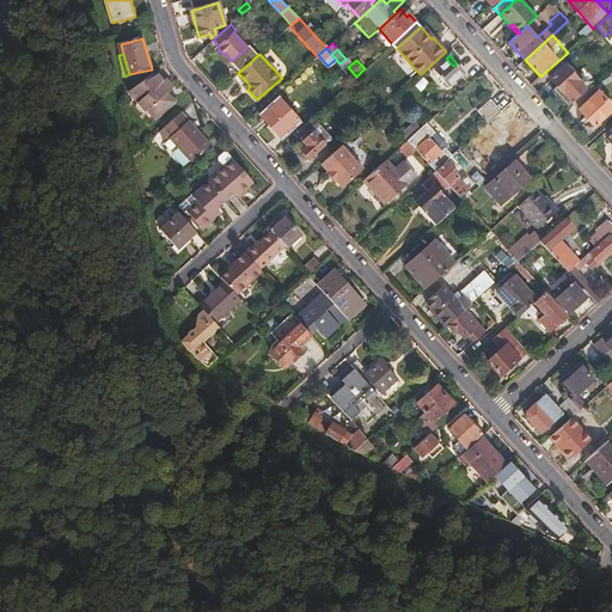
[(453,66),(447,60),(435,71),(448,86),(464,72),(457,63),(453,66)]
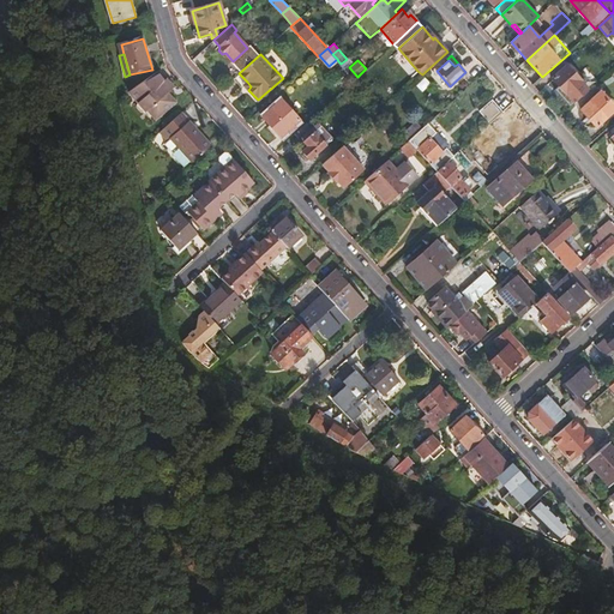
[(566,65),(552,78),(566,94),(581,80),(566,65)]
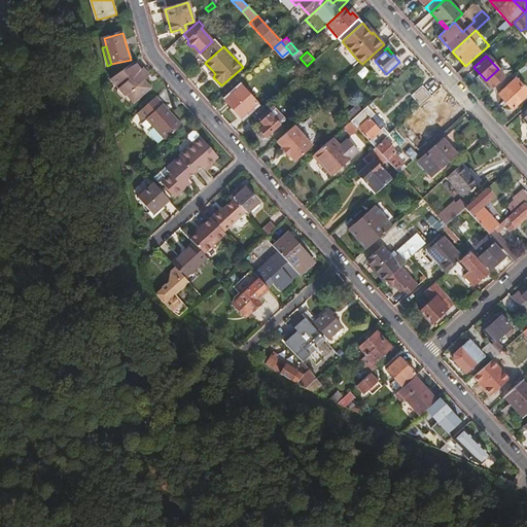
[(146,78),(134,62),(113,79),(126,95),(132,91),(138,98),(149,89),(143,80),(146,78)]
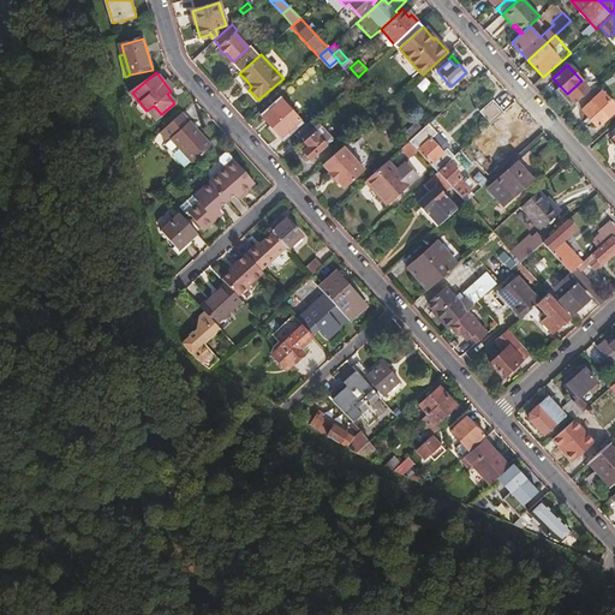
[(614,108),(614,107),(595,85),(575,103),(596,126),(614,108)]
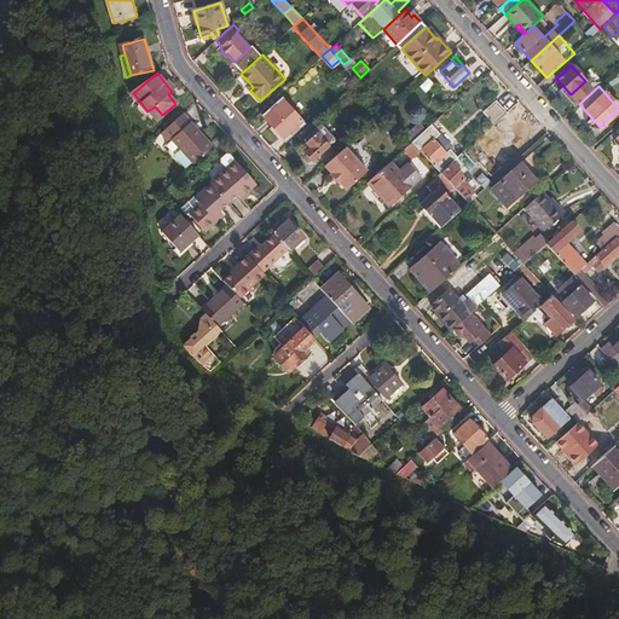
[(481,111),(493,125),(508,111),(497,98),(481,111)]
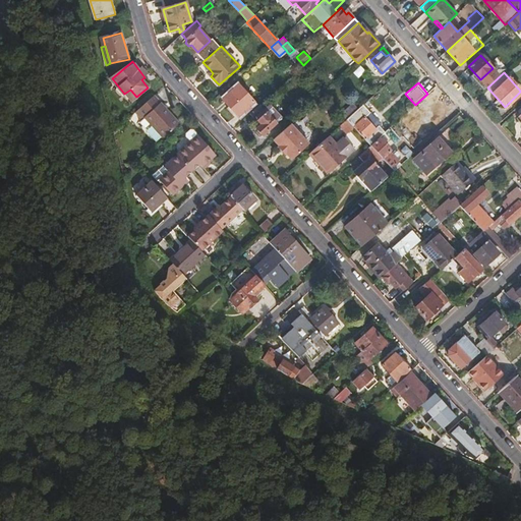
[(239,84),(223,99),(239,116),(254,102),(239,84)]
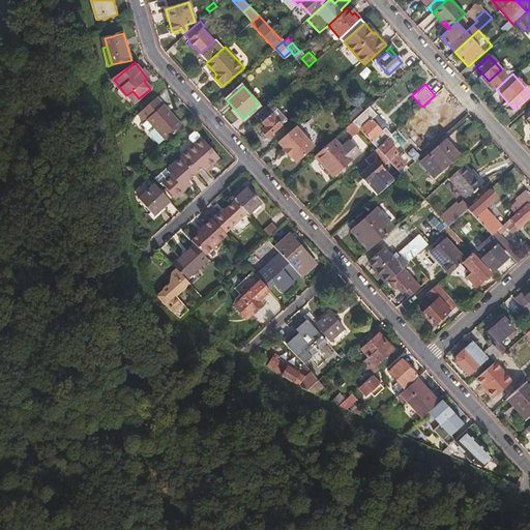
[(133,91),(126,95),(133,104),(139,98),(133,91)]
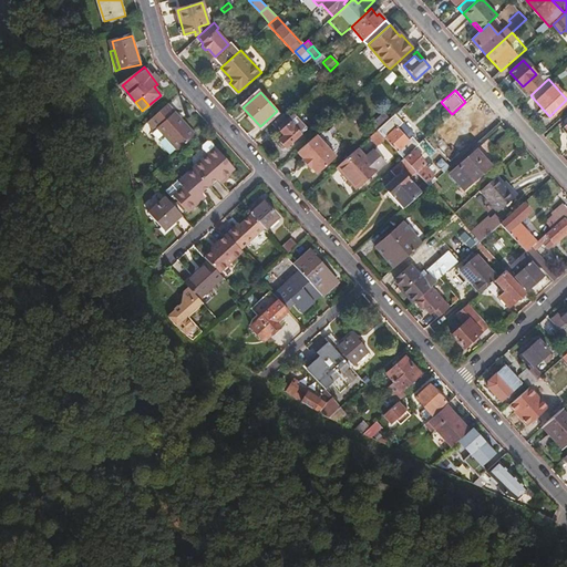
[(196,133),(167,102),(147,121),(156,131),(158,129),(164,134),(178,150),(196,133)]
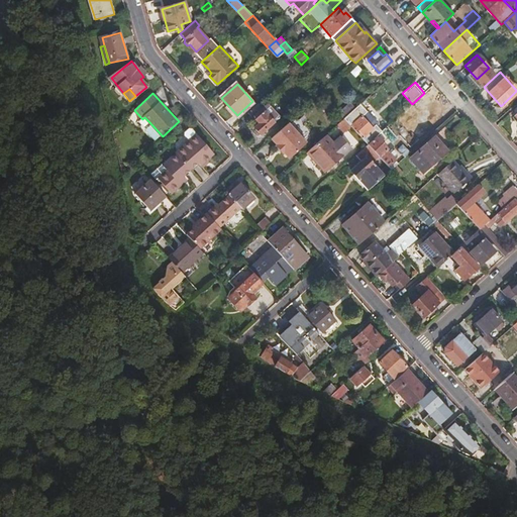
[(424,93),(412,104),(420,112),(432,101),(424,93)]
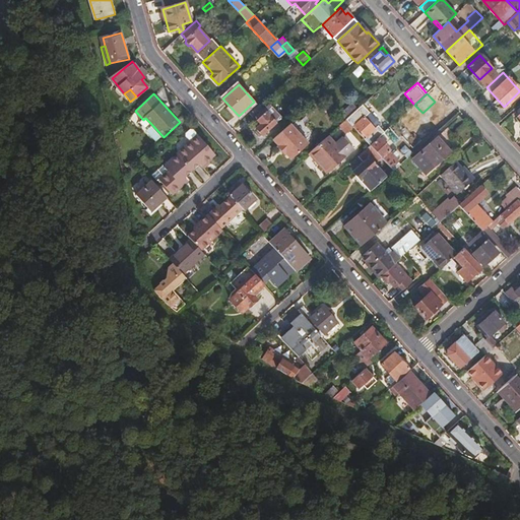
[(265,109),(260,104),(249,114),(256,121),(258,119),(261,123),(257,127),(262,134),(282,116),(271,104),(265,109)]
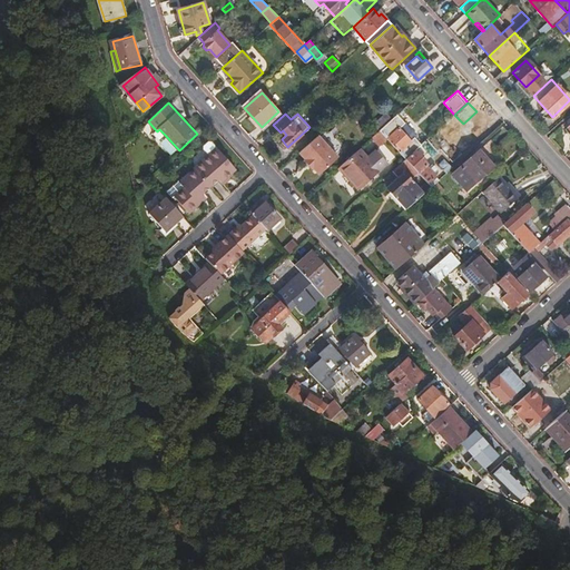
[(381,130),(392,119),(387,114),(375,124),(381,130)]
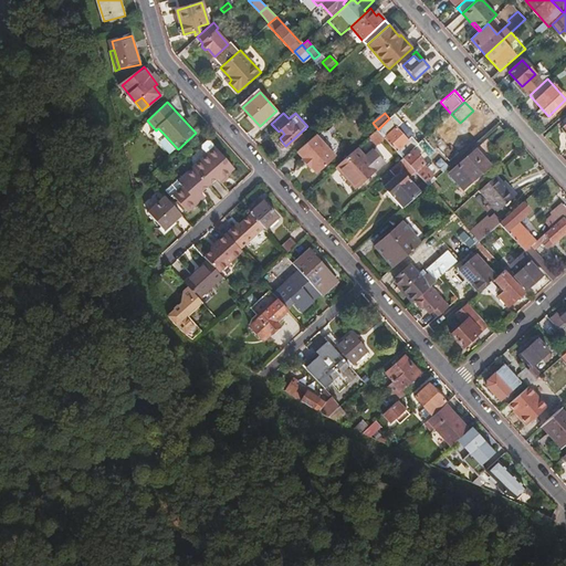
[(398,127),(404,122),(396,114),(389,118),(378,129),(394,146),(402,156),(416,146),(418,143),(413,138),(416,136),(415,135),(409,139),(398,127)]
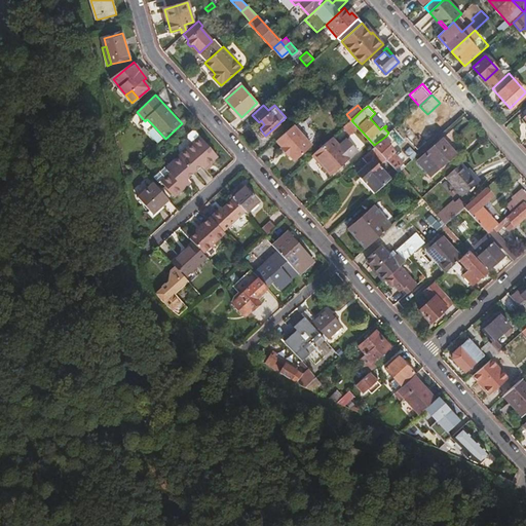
[(380,129),(385,125),(375,113),(370,118),(380,129)]
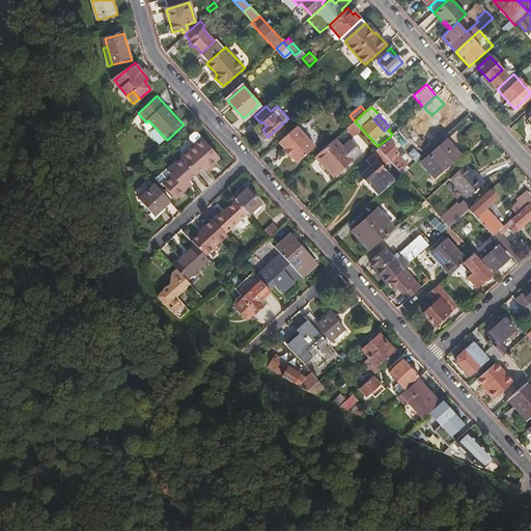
[(146,122),(143,124),(148,131),(154,126),(148,120),(146,122)]
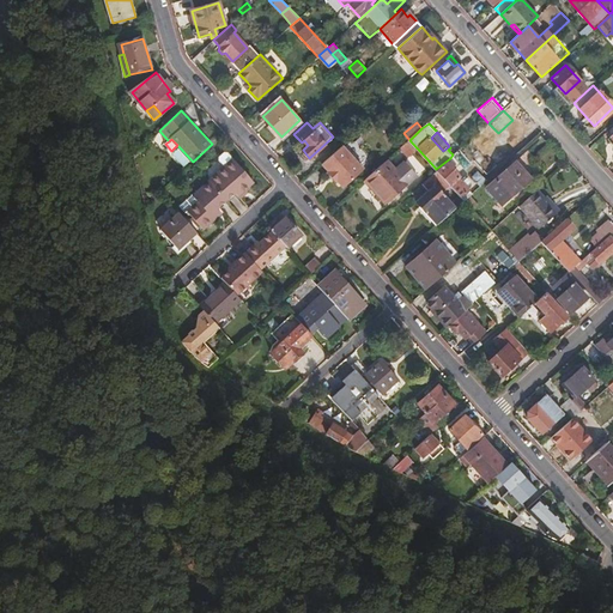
[(426,158),(410,140),(400,149),(418,167),(426,158)]
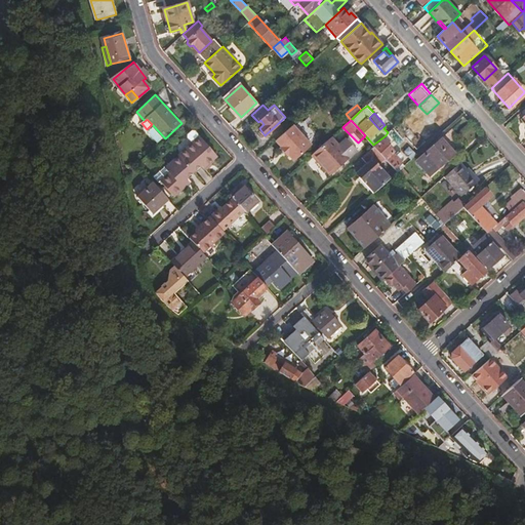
[(294,123),(277,138),(283,145),(282,145),(289,154),(290,153),(295,158),(312,144),(294,123)]
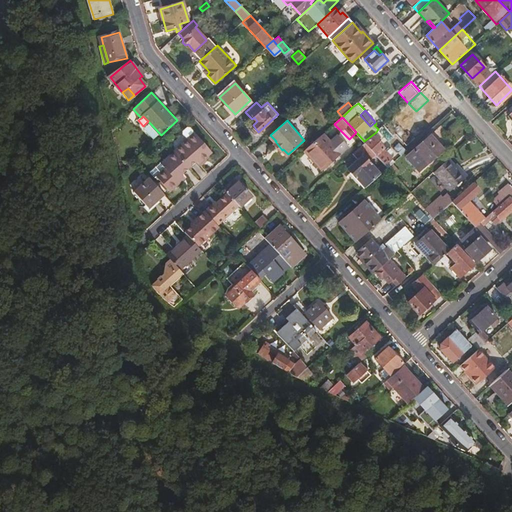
[(188,138),(174,150),(176,152),(190,167),(197,160),(199,162),(212,151),(190,126),(187,126),(183,130),(183,133),(188,138)]
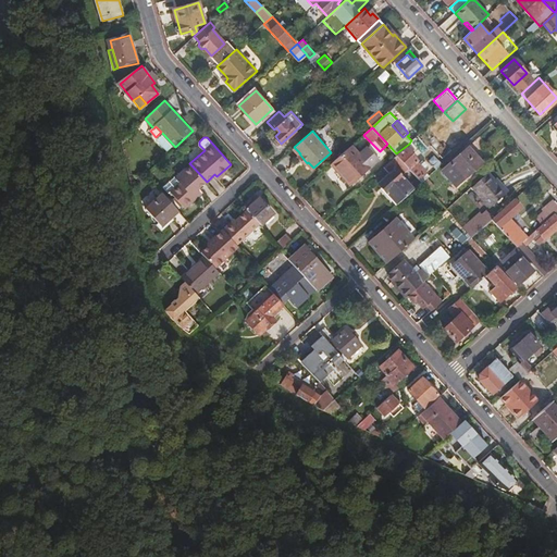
[(411,146),(409,144),(396,153),(404,162),(410,169),(413,173),(418,177),(422,182),(426,177),(428,177),(425,174),(426,173),(417,162),(418,161),(408,149),(411,146)]
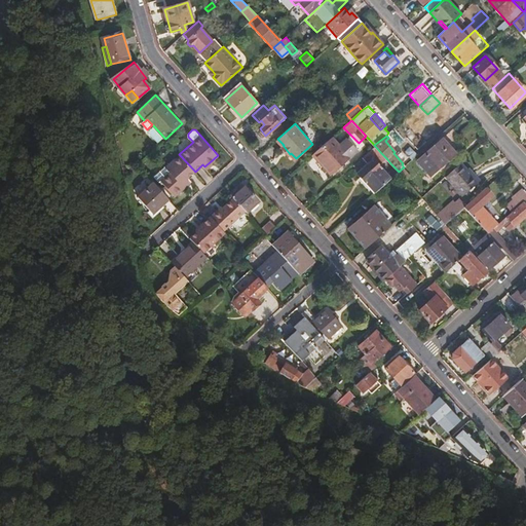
[(349,157),(331,138),(313,154),(331,174),(349,157)]
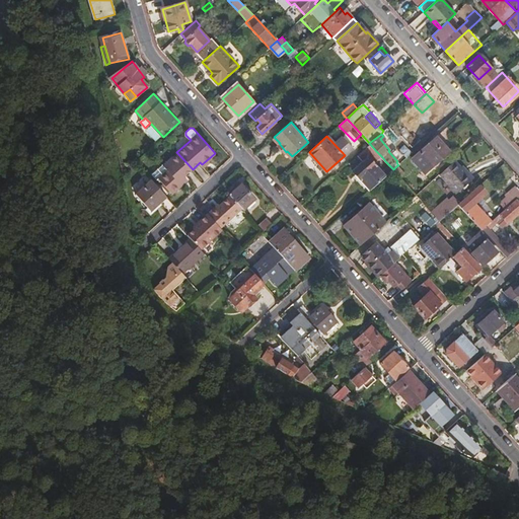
[(425,155),(433,164),(434,165),(449,151),(436,137),(428,145),(431,149),(425,155)]
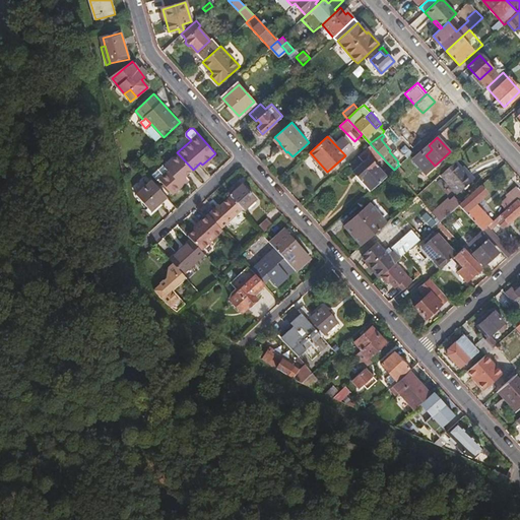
[(415,138),(407,144),(411,148),(418,142),(415,138)]
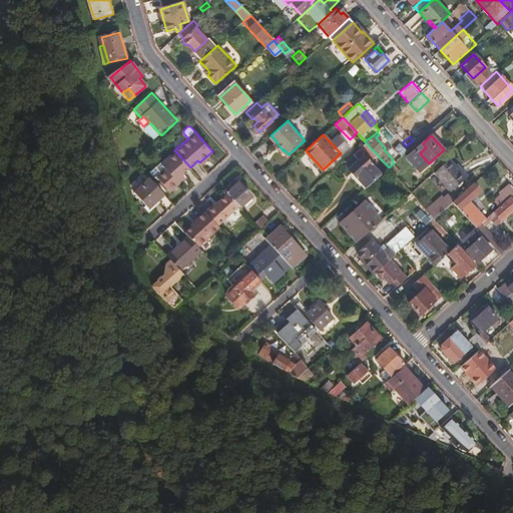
[(396,149),(402,155),(416,143),(413,140),(406,146),(402,142),(396,149)]
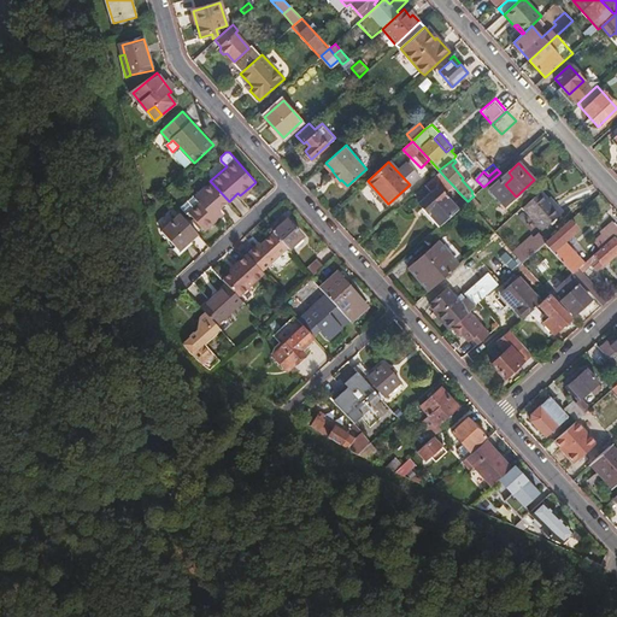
[(439,170),(424,184),(432,193),(421,203),(424,207),(440,225),(468,201),(463,197),(453,204),(446,195),(454,187),(447,180),(439,170)]
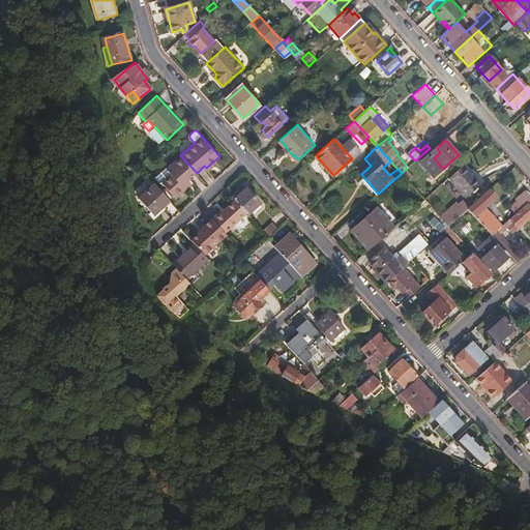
[(440,152),(437,148),(430,154),(434,158),(440,152)]
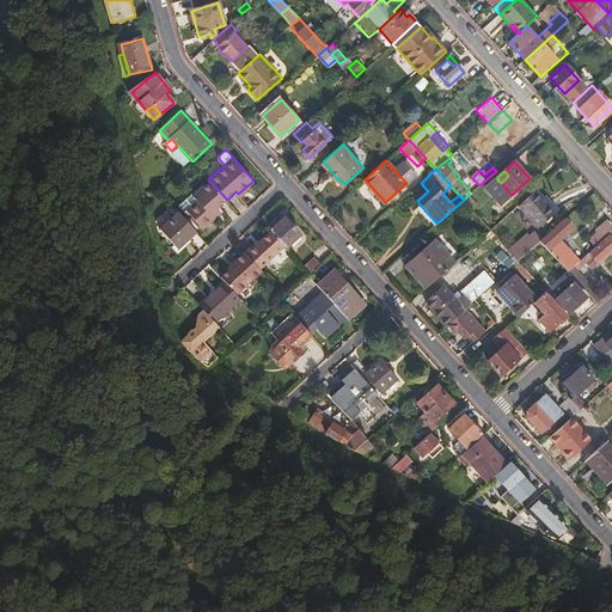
[(210,182),(196,196),(199,200),(189,209),(204,227),(221,212),(218,207),(227,200),(210,182)]
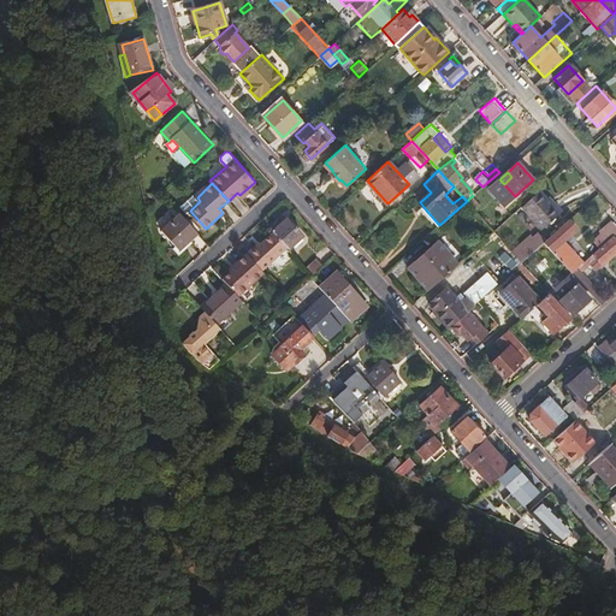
[(514,195),(504,184),(498,188),(509,200),(514,195)]
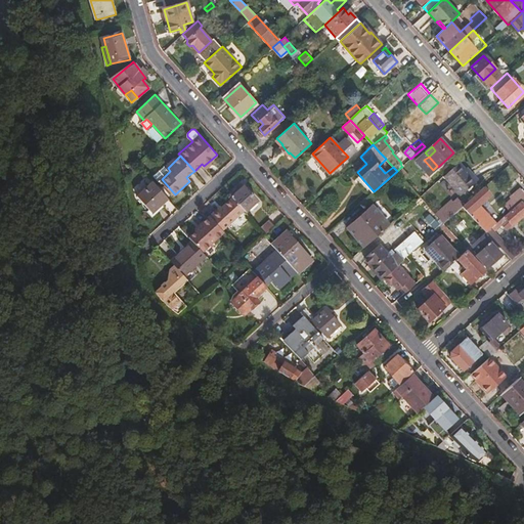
[(461,161),(444,176),(462,194),(480,179),(473,171),(472,172),(468,168),(461,161)]
